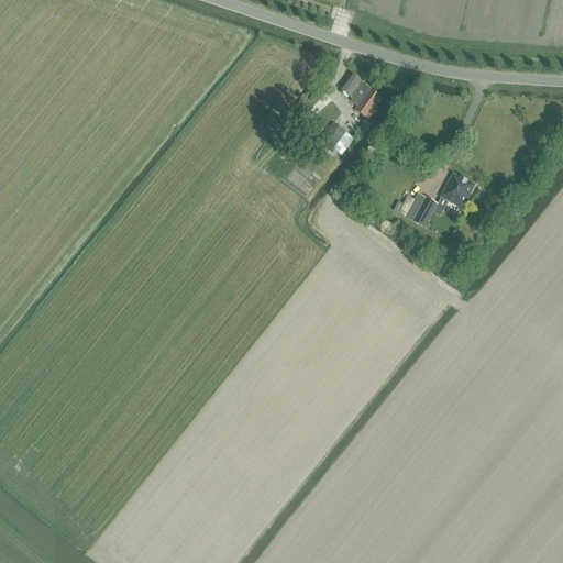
[(357,107),(371,90),(352,76),(341,91),(353,100),(351,102),(357,107)]
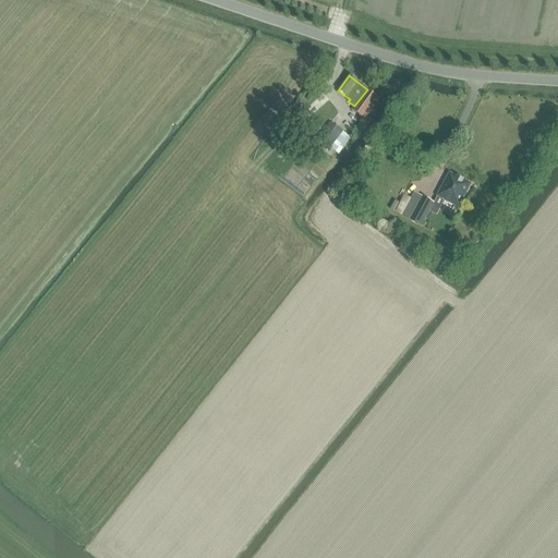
[(351,110),(364,120),(379,99),(367,89),(354,106),(351,110)]
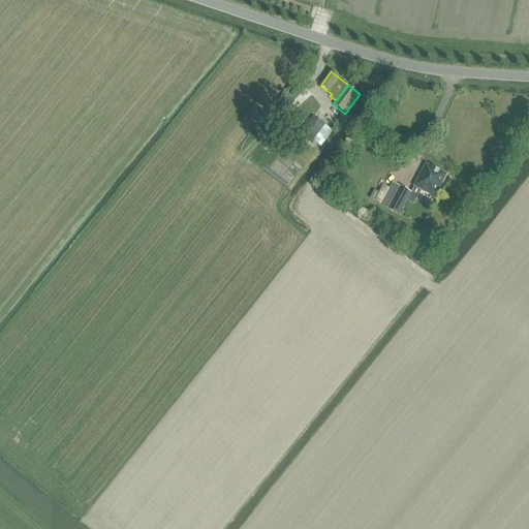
[(314,116),(302,131),(321,146),(333,131),(314,116)]
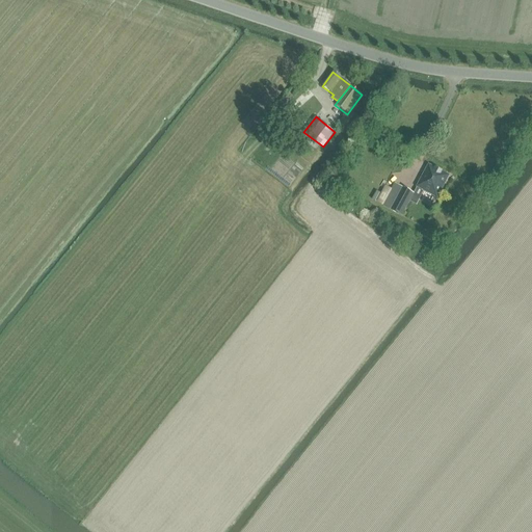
[(417,186),(437,197),(450,176),(428,164),(417,186)]
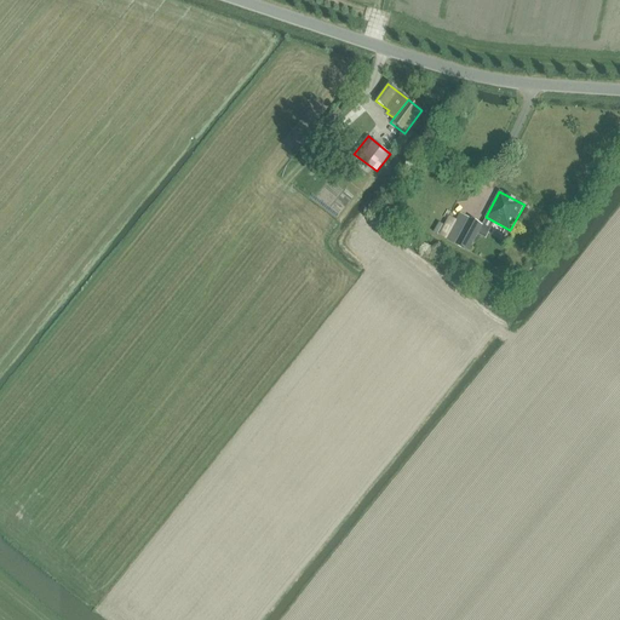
[(446,240),(468,252),(482,225),(459,213),(446,240)]
